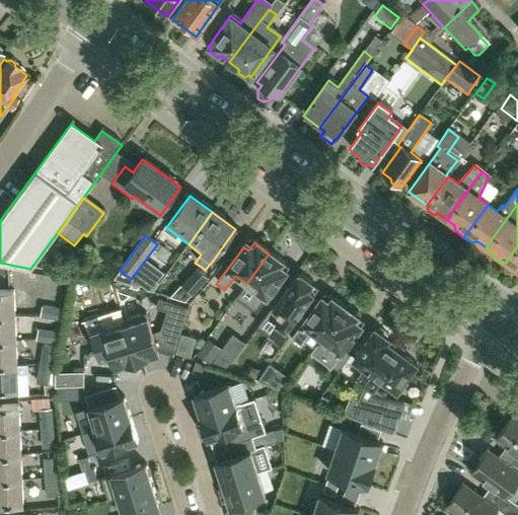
[(517,271),(517,270),(517,245),(506,263),(517,271)]
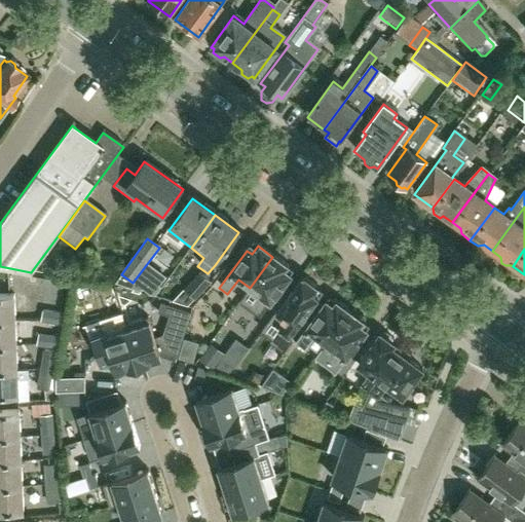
[(272,257),(250,288),(248,292),(258,300),(251,311),(259,318),(287,280),(283,276),(288,268),(272,257)]
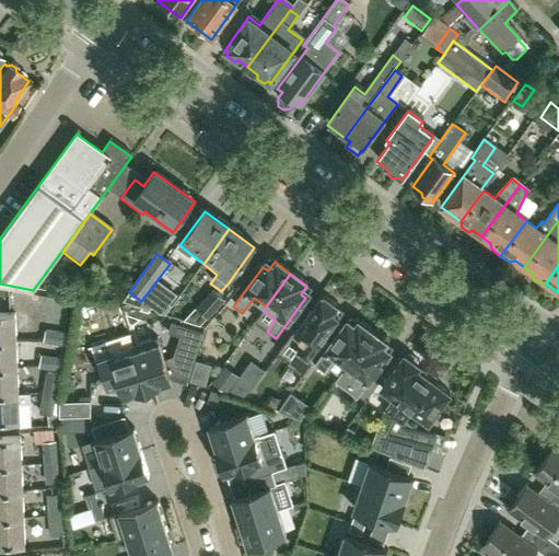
[(195,311),(206,321),(207,322),(224,302),(212,292),(195,311)]
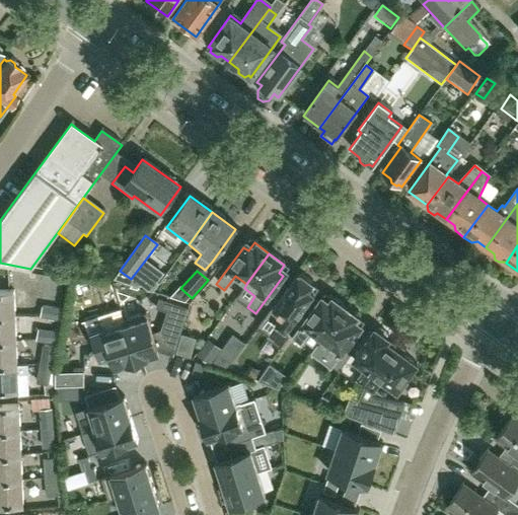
[(309,291),(313,286),(297,275),(286,291),(265,319),(276,327),(269,338),(268,339),(279,347),(290,333),(288,330),(306,306),(314,295),(309,291)]
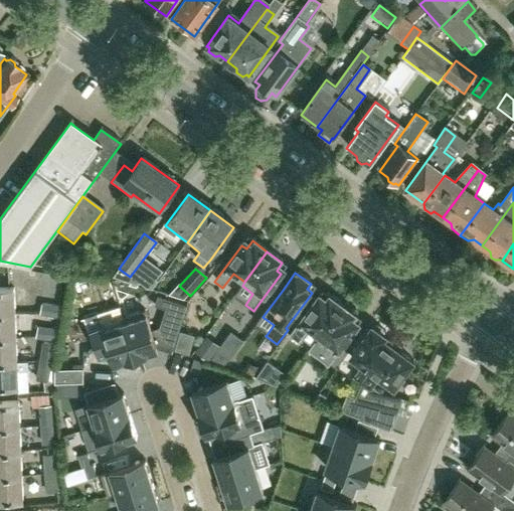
[(0,316),(14,316),(13,291),(0,291),(0,316)]
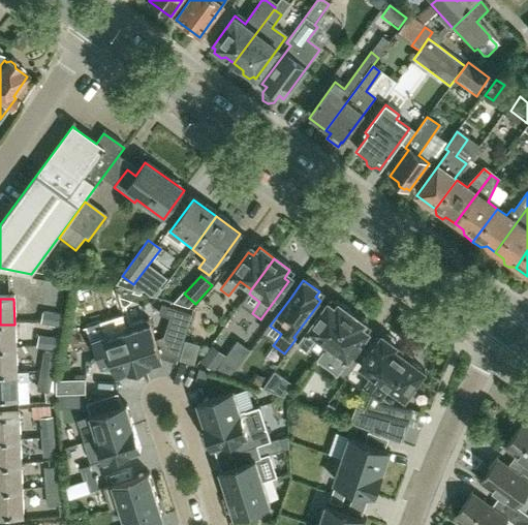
[(315,340),(327,348),(329,345),(350,314),(331,300),(298,346),(306,352),(315,340)]
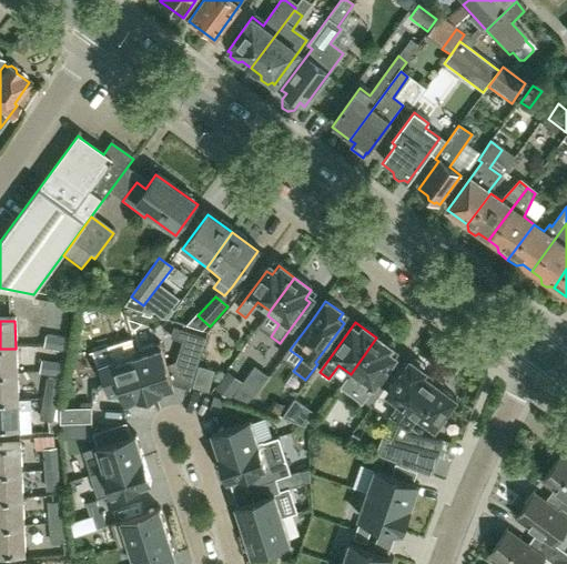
[(195,372),(205,339),(173,329),(170,340),(182,343),(174,365),(195,372)]
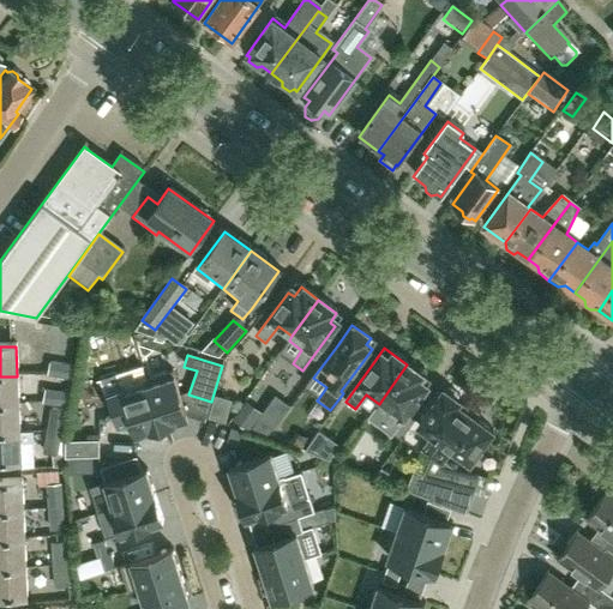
[(48,363),(47,375),(68,379),(70,368),(48,363)]
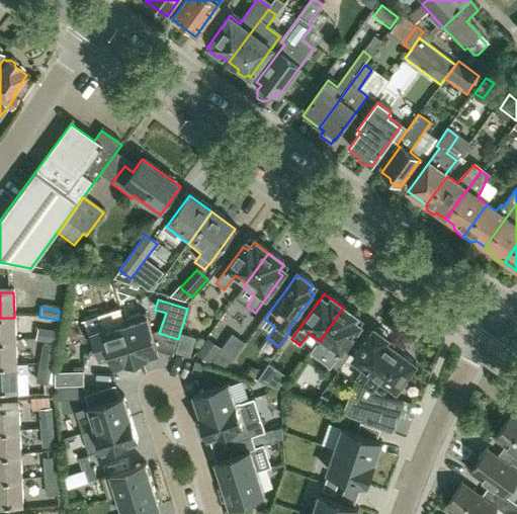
[(343,308),(322,338),(333,347),(323,361),(330,366),(363,323),(343,308)]
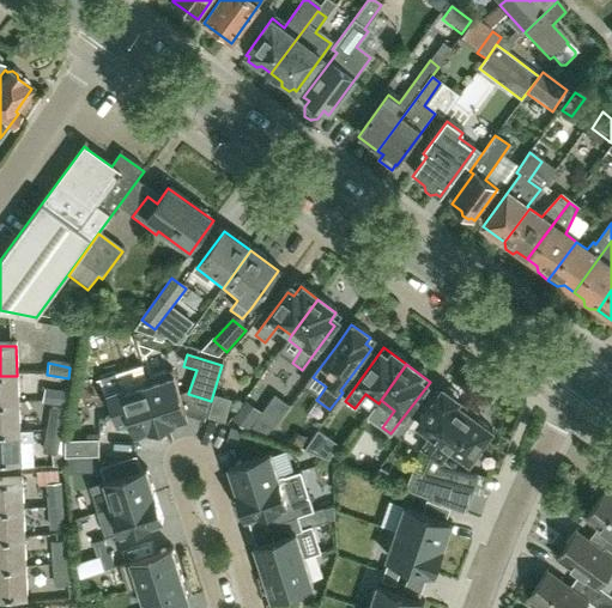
[(171,372),(146,381),(161,427),(187,419),(171,372)]
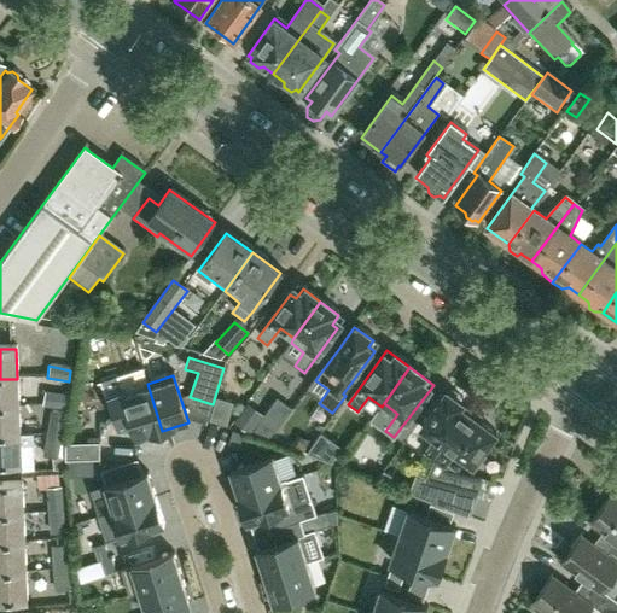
[(0,408),(18,408),(17,379),(0,379),(0,408)]
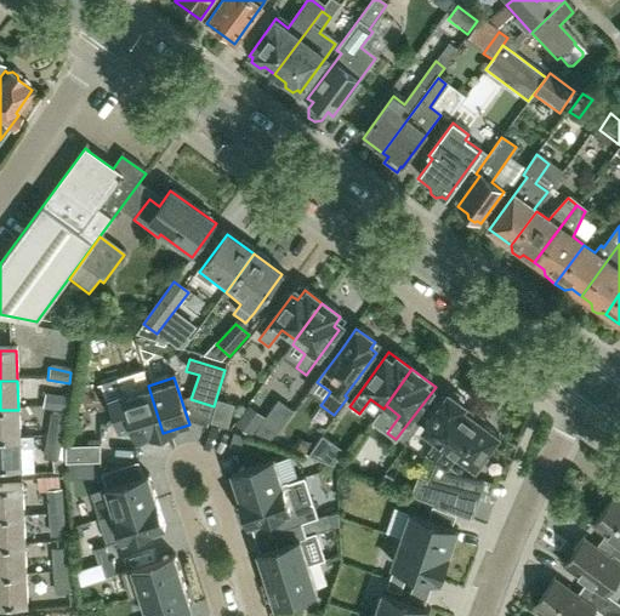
[(137,441),(163,433),(148,386),(146,386),(148,392),(125,399),(124,395),(109,400),(115,421),(129,416),(137,441)]
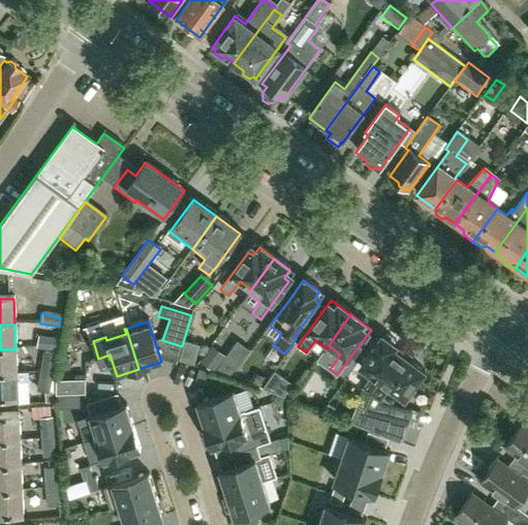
[(363,389),(371,395),(400,356),(393,350),(396,347),(382,337),(360,367),(372,376),(363,389)]
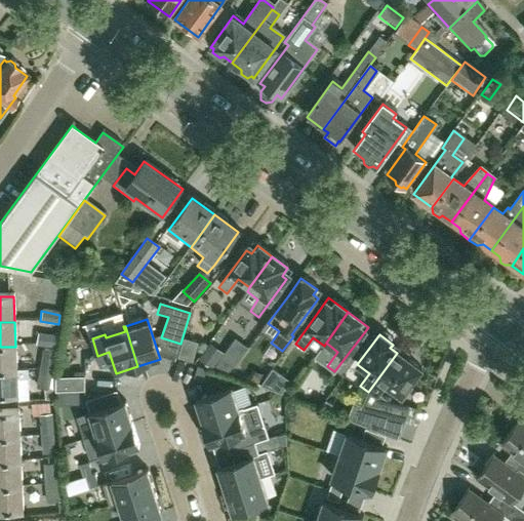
[(55,338),(37,335),(36,345),(54,348),(55,338)]
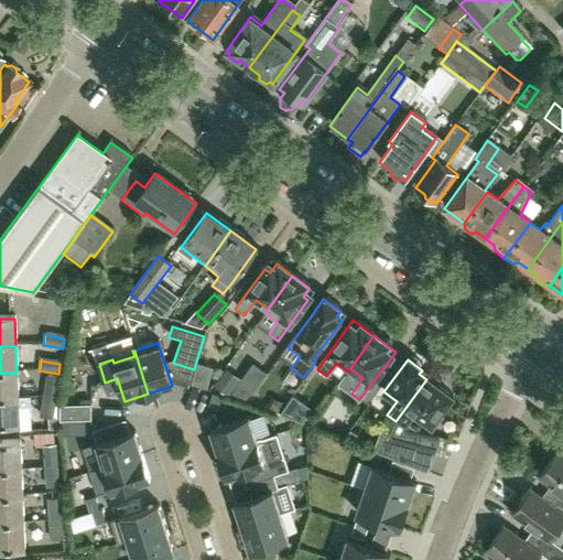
[(231,397),(246,402),(253,392),(266,376),(252,366),(238,385),(231,397)]
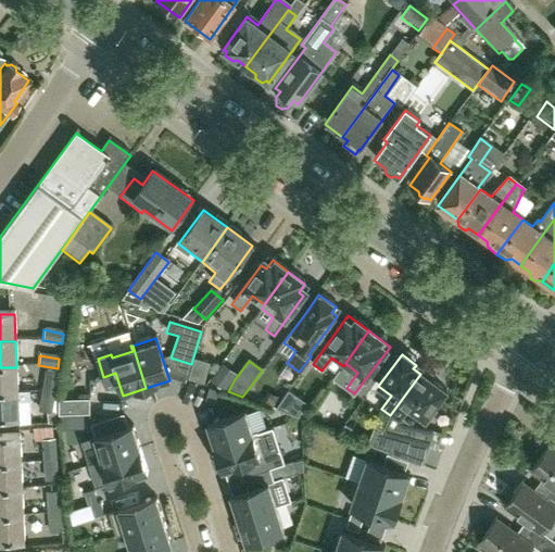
[(209,366),(193,362),(188,380),(203,385),(209,366)]
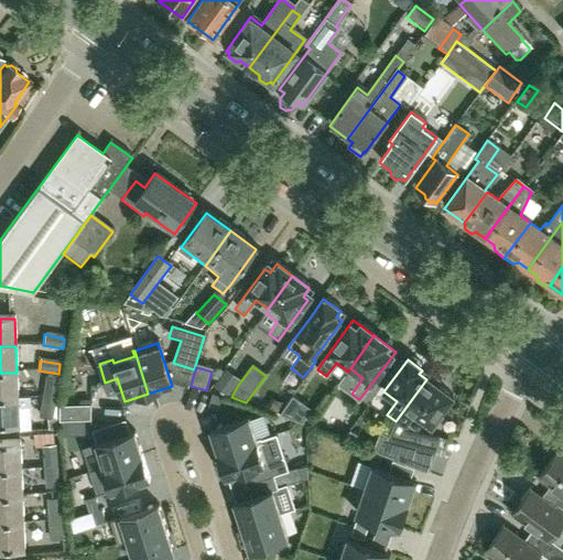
[(0,399),(18,399),(17,373),(0,373),(0,399)]
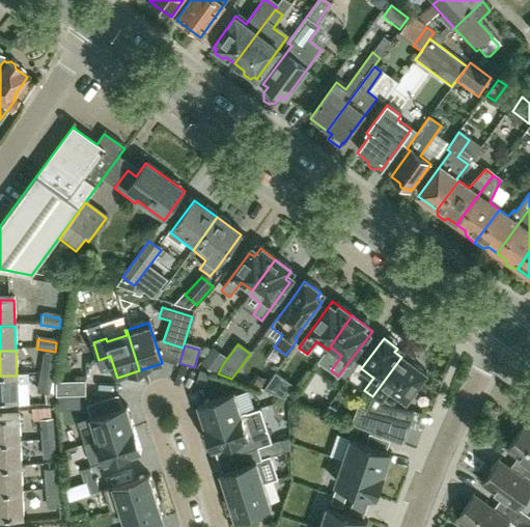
[(211,354),(202,365),(214,373),(222,362),(211,354)]
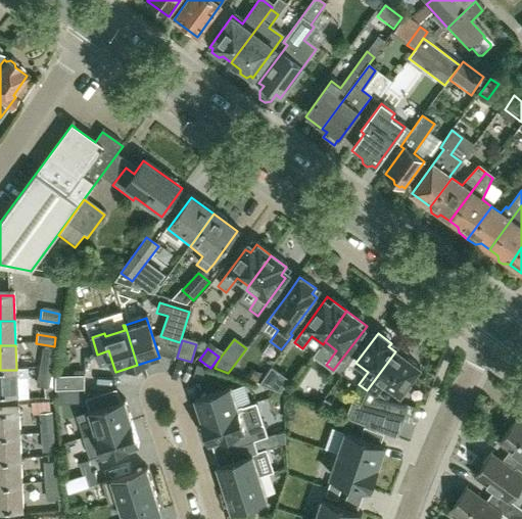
[(43,349),(40,369),(49,371),(52,351),(43,349)]
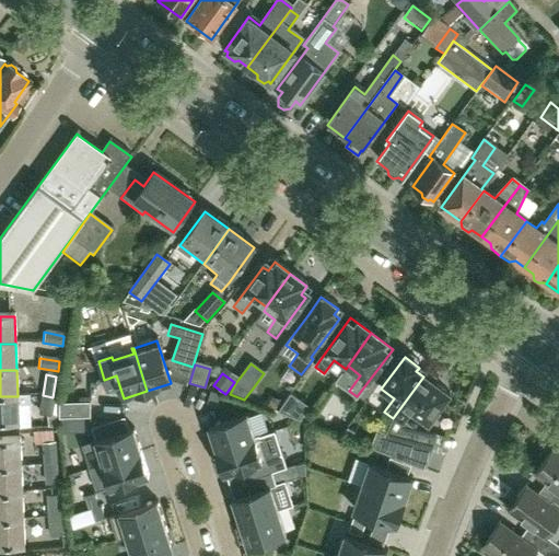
[(393,418),(383,439),(408,447),(415,431),(402,425),(411,412),(428,424),(449,395),(423,377),(393,418)]
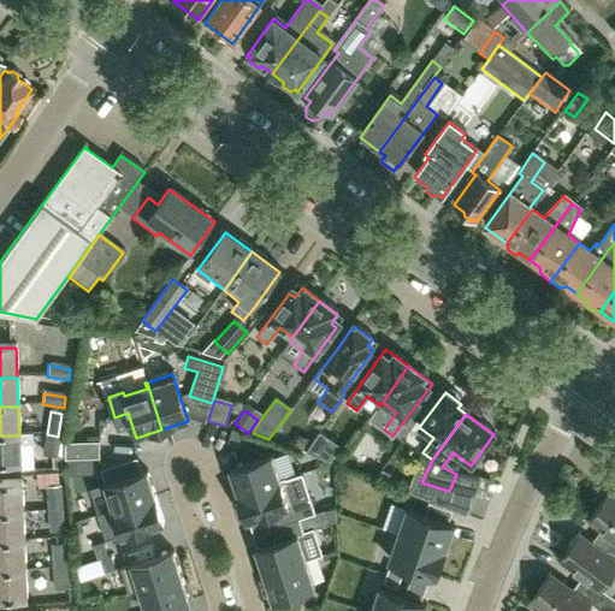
[(232,432),(228,446),(236,449),(241,435),(232,432)]
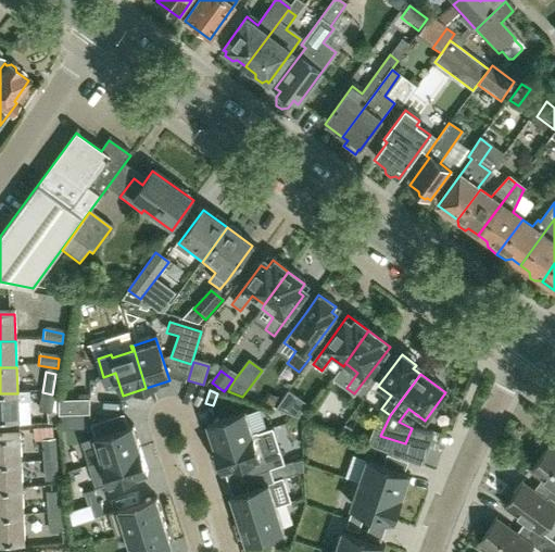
[(287,391),(275,410),(274,411),(295,419),(303,409),(297,404),(301,400),(287,391)]
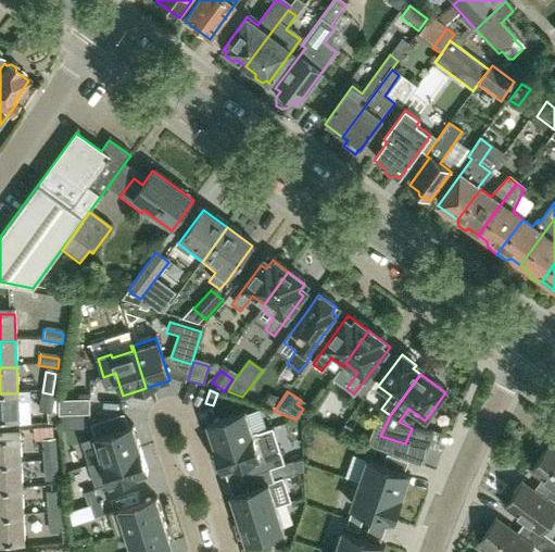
[(49,413),(52,394),(42,392),(39,411),(49,413)]
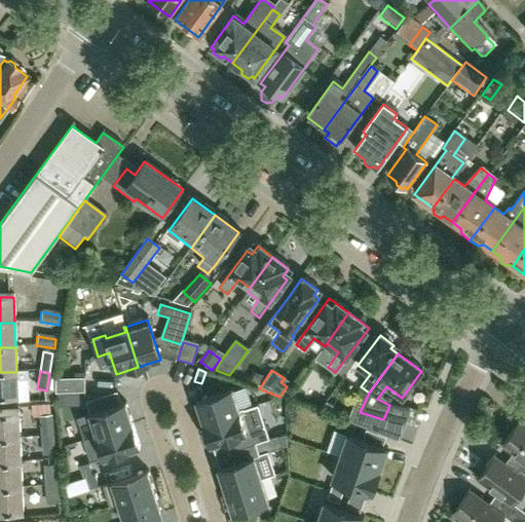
[(0,397),(17,397),(16,372),(0,372),(0,397)]
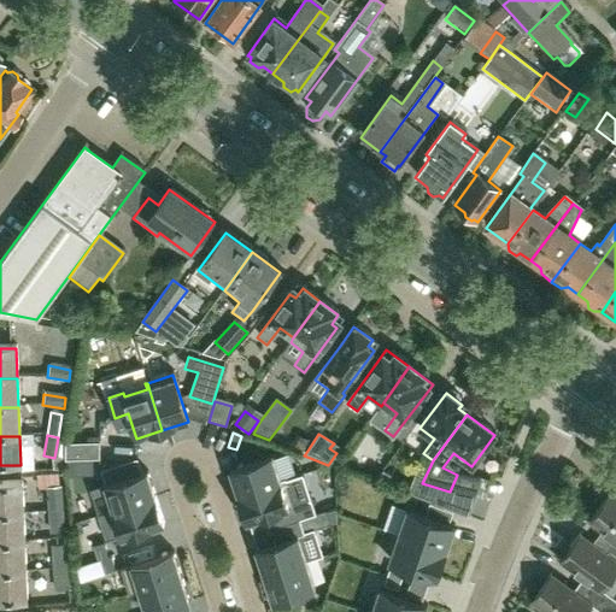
[(28,437),(28,463),(39,463),(39,437),(28,437)]
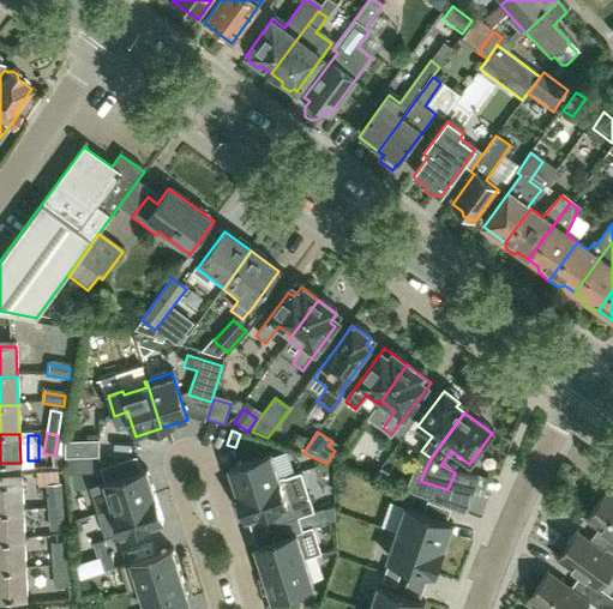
[(64,459),(98,459),(98,442),(64,442),(64,459)]
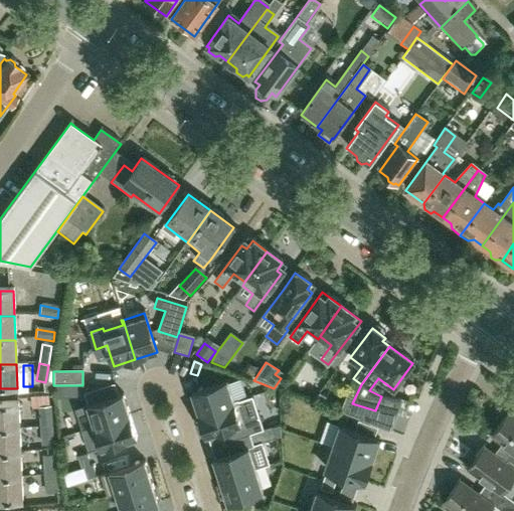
[(191,393),(198,415),(238,402),(237,401),(233,403),(226,382),(191,393)]
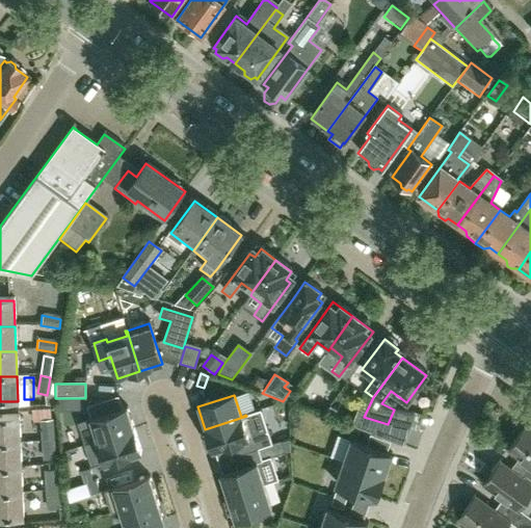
[(61,412),(70,412),(70,399),(60,399),(61,412)]
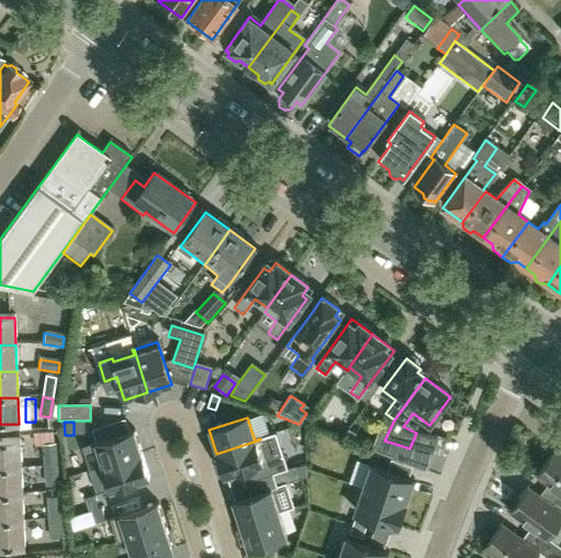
[(109,426),(91,432),(96,444),(113,438),(109,426)]
